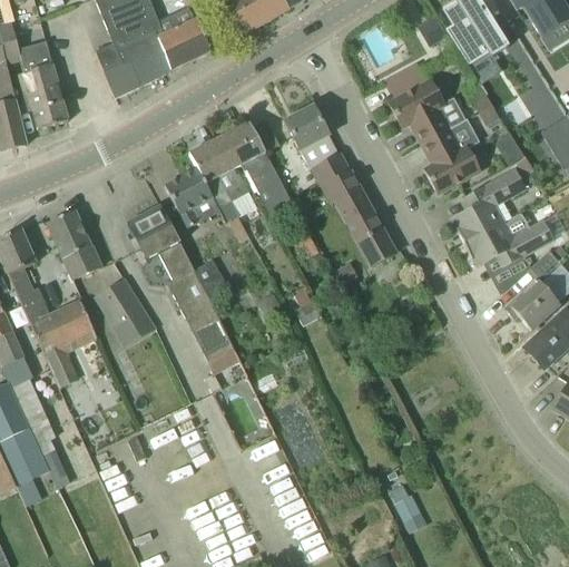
[(116,97),(172,71),(155,30),(151,22),(158,19),(149,0),(96,0),(114,44),(96,50),(116,97)]
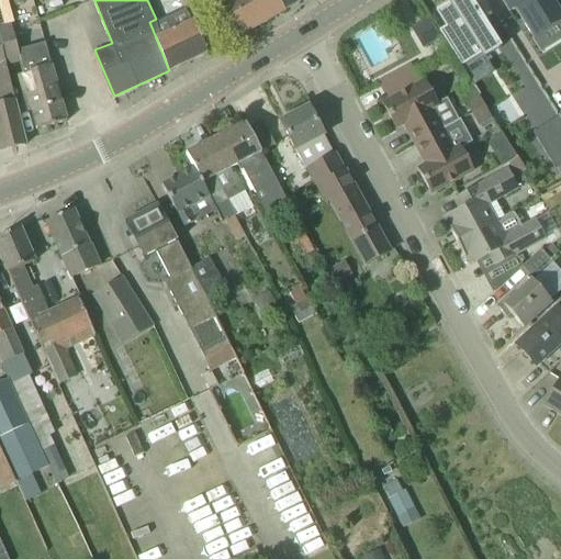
[(235,36),(285,8),(284,7),(280,0),(216,0),(235,36)]
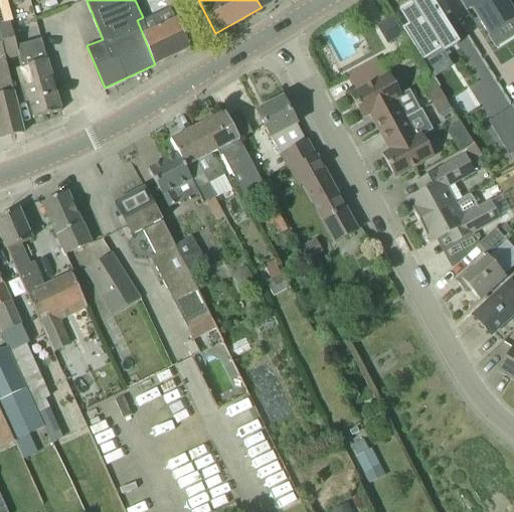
[(409,0),(398,7),(407,21),(401,25),(422,57),(441,46),(443,50),(459,40),(434,0),(409,0)]
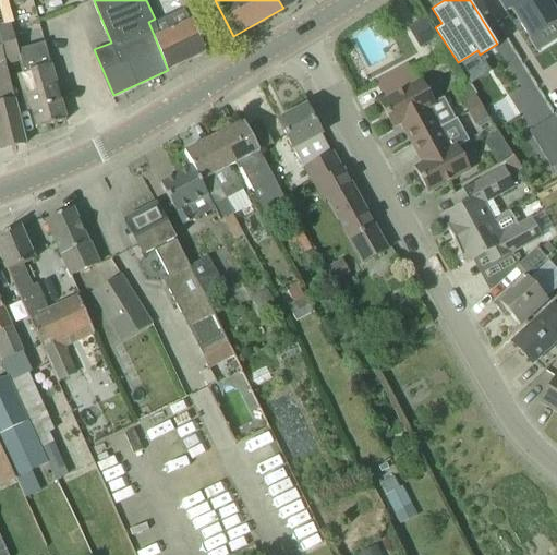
[(501,0),(505,5),(511,2),(530,32),(556,14),(556,10),(551,0),(501,0)]
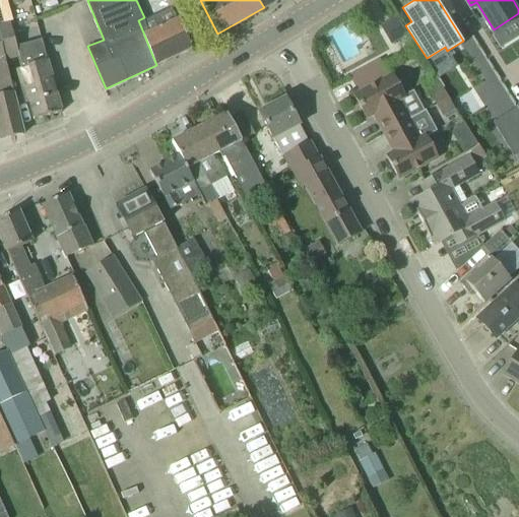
[(141,27),(156,65),(194,48),(181,16),(178,17),(173,6),(144,17),(138,20),(141,27)]
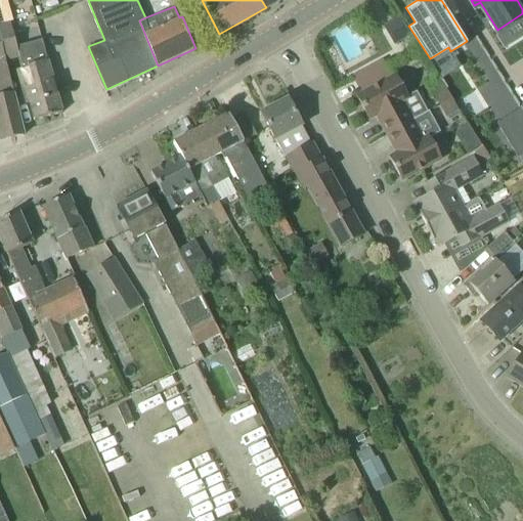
[(411,34),(401,14),(384,24),(395,43),(411,34)]
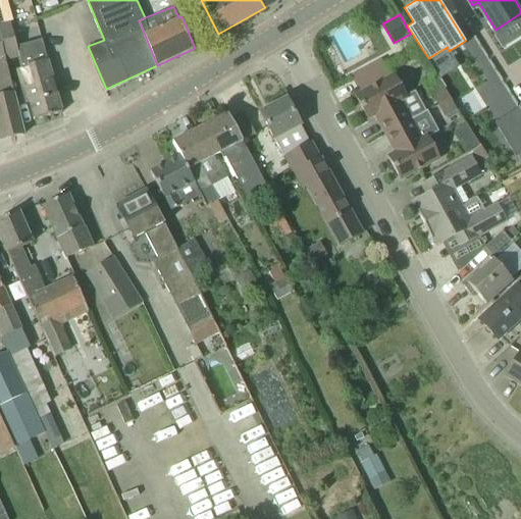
[(0,31),(7,59),(20,55),(18,48),(10,15),(0,17),(0,31)]
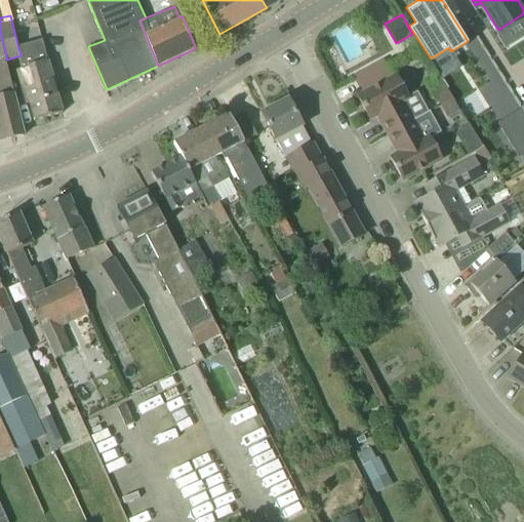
[(0,128),(2,137),(25,132),(14,91),(7,59),(0,31),(0,128)]
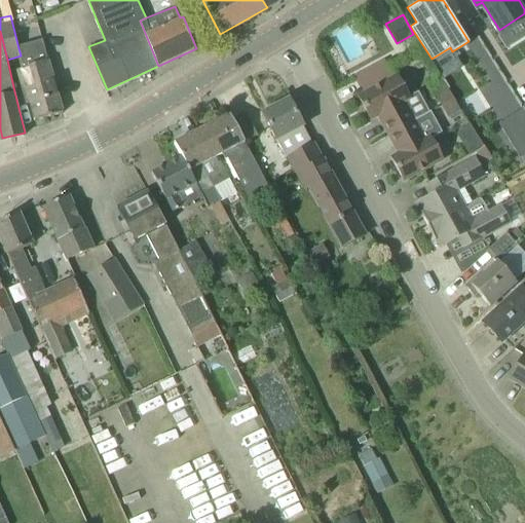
[(26,86),(35,119),(63,111),(43,41),(19,48),(21,55),(24,68),(17,70),(23,87),(26,86)]
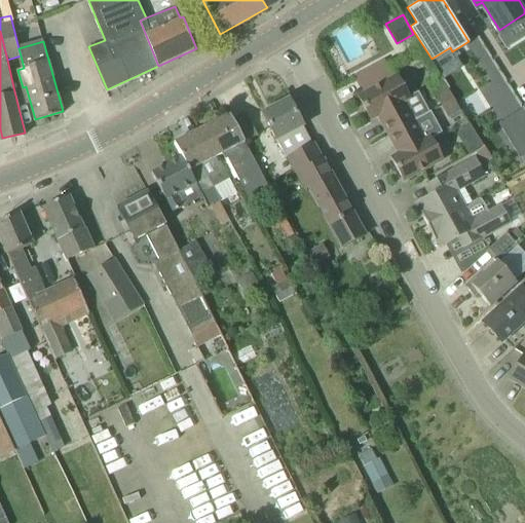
[(389,132),(425,112),(415,92),(406,98),(395,76),(360,96),(371,117),(382,112),(385,118),(383,119),(389,132)]
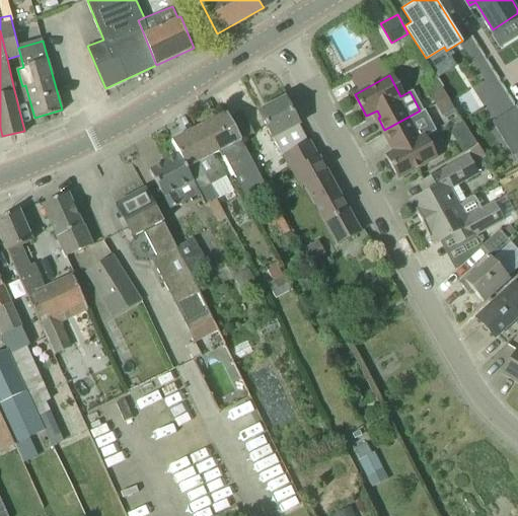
[(442,86),(432,92),(437,102),(448,96),(442,86)]
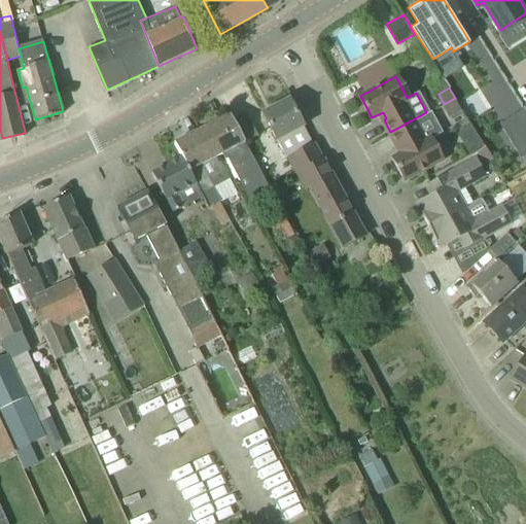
[(314,142),(290,98),(264,112),(278,139),(278,138),(287,156),(289,155),(289,154),(314,142)]
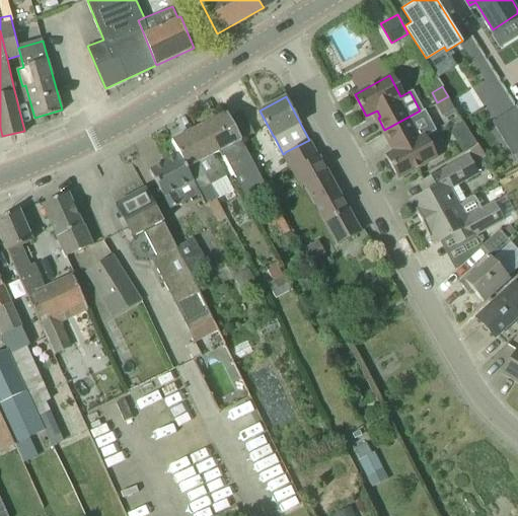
[(453,106),(448,96),(437,102),(443,113),(453,106)]
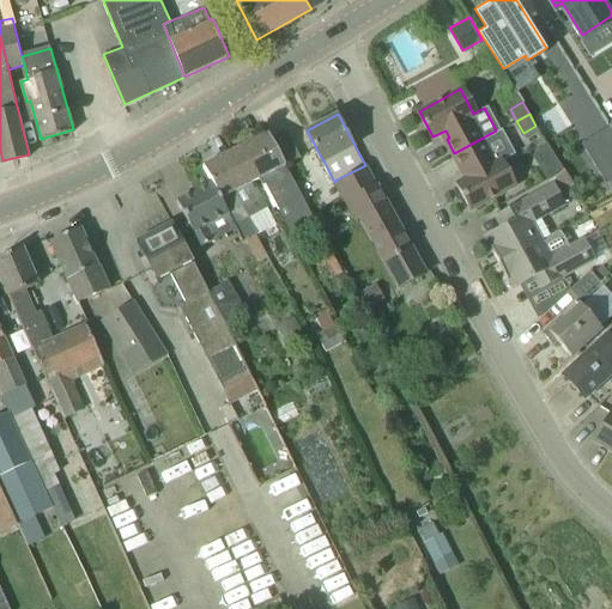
[(611,127),(609,121),(579,140),(605,182),(611,178),(611,127)]
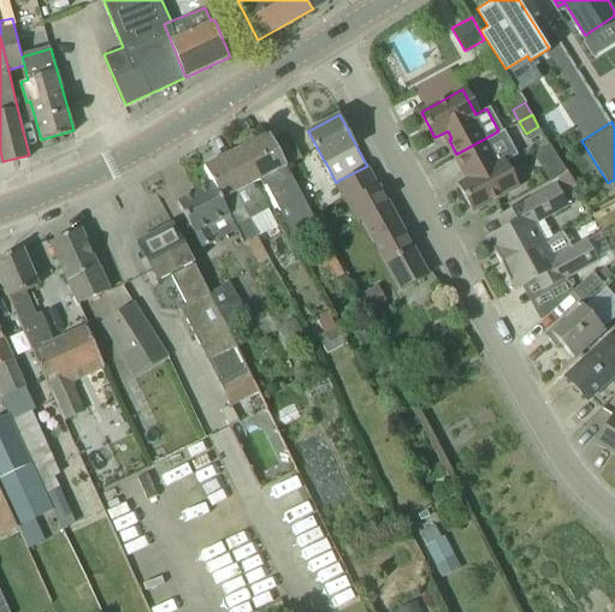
[(506,128),(498,131),(456,154),(465,171),(468,168),(472,176),(460,183),(474,209),(519,185),(504,160),(518,153),(506,130),(506,128)]
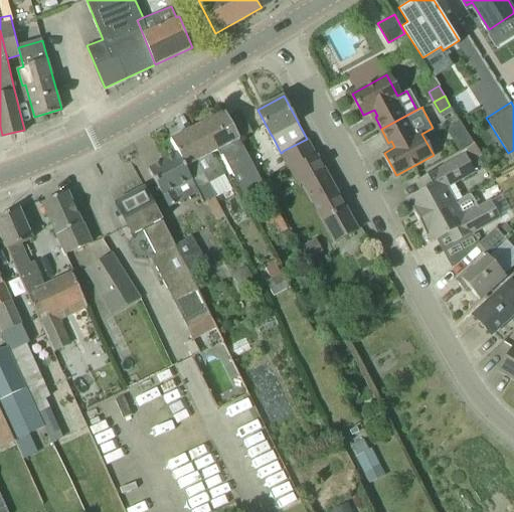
[(255,167),(239,136),(225,111),(196,126),(211,154),(218,150),(221,154),(222,154),(244,196),(266,186),(255,167)]
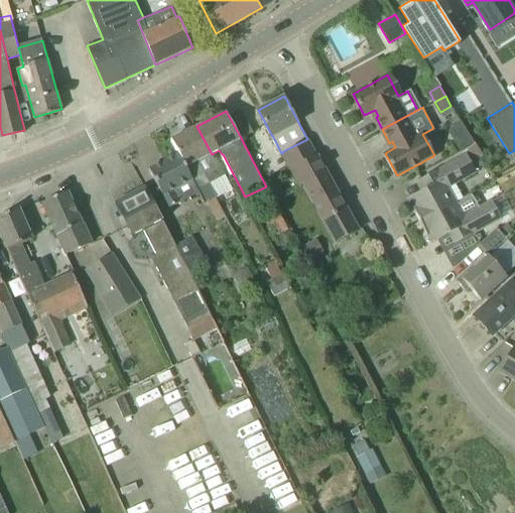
[(171,138),(178,151),(186,166),(187,166),(194,178),(200,189),(205,202),(208,200),(218,219),(226,215),(217,196),(210,181),(225,173),(217,157),(214,158),(212,154),(197,126),(171,138)]
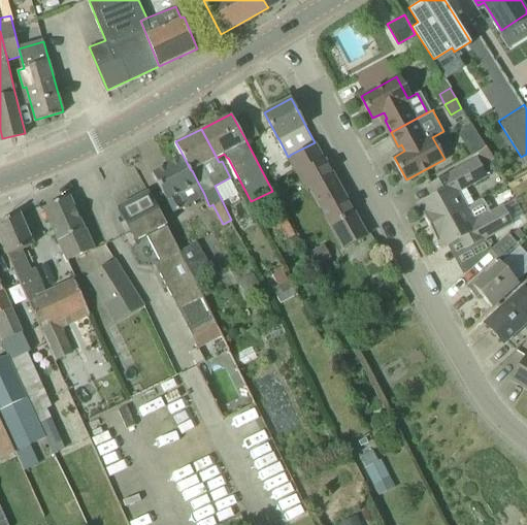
[(324,160),(315,142),(290,155),(290,156),(307,189),(310,187),(343,248),(366,234),(325,159),(324,160)]
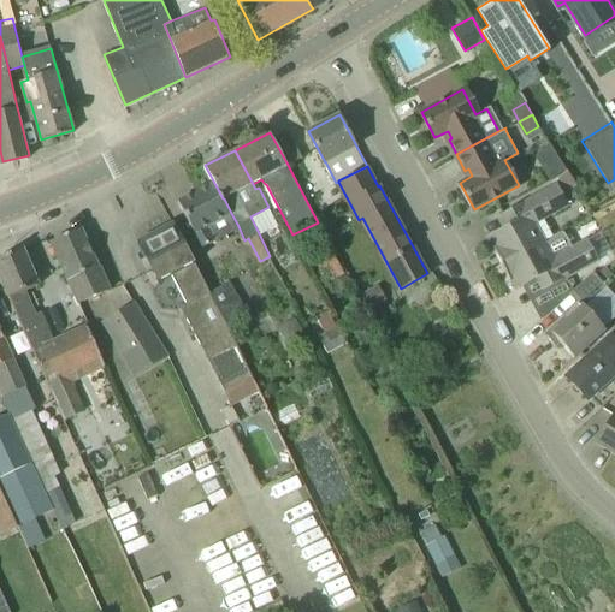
[(568,168),(559,174),(567,190),(577,185),(568,168)]
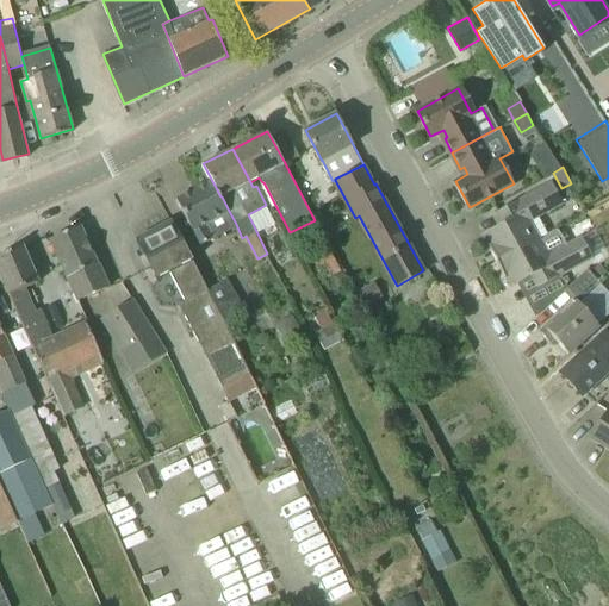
[(221,197),(211,179),(176,198),(192,230),(198,244),(236,224),(229,211),(222,197),(221,197)]
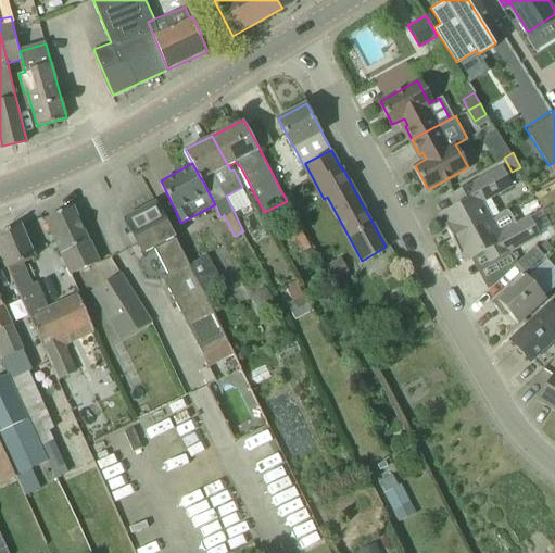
[(503,165),(454,192),(459,203),(441,214),(453,237),(497,212),(490,197),(513,184),(503,165)]
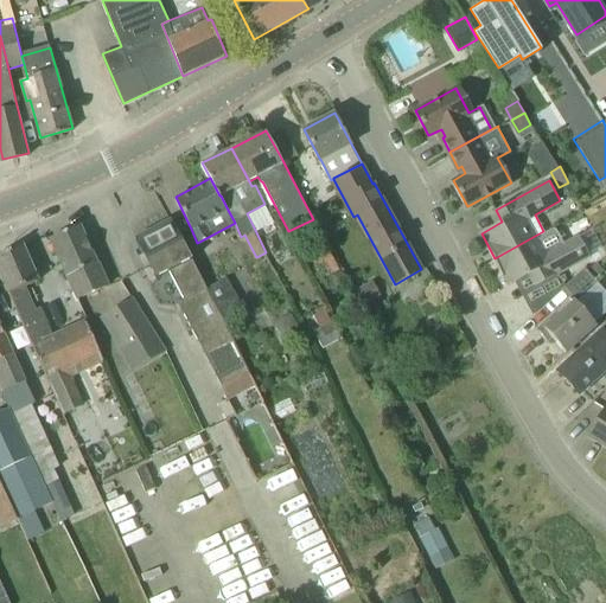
[(569,183),(560,187),(563,193),(571,196),(574,191),(569,183)]
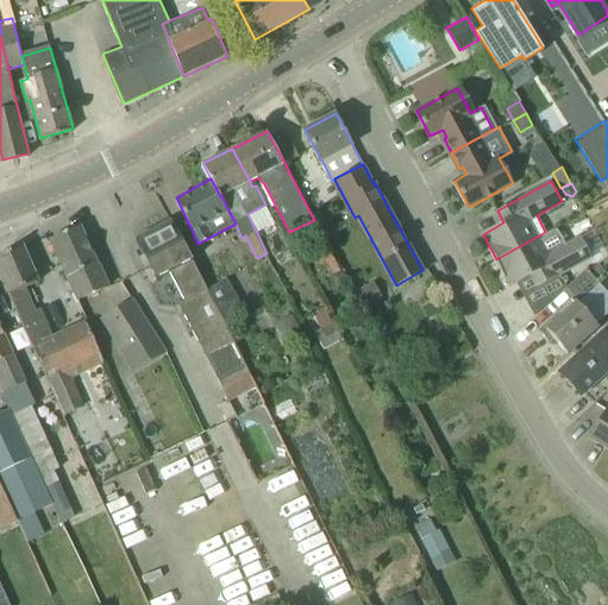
[(193,258),(173,219),(137,238),(157,277),(170,270),(185,300),(180,302),(223,386),(250,372),(223,319),(207,288),(193,258)]
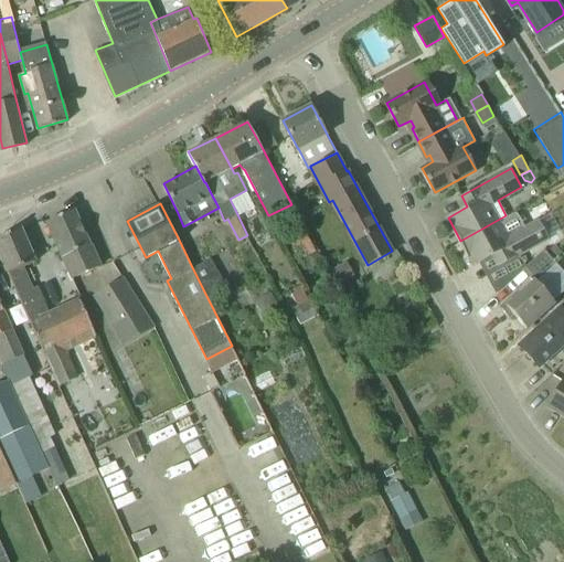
[(89,242),(74,209),(46,221),(71,277),(100,265),(91,242),(89,242)]
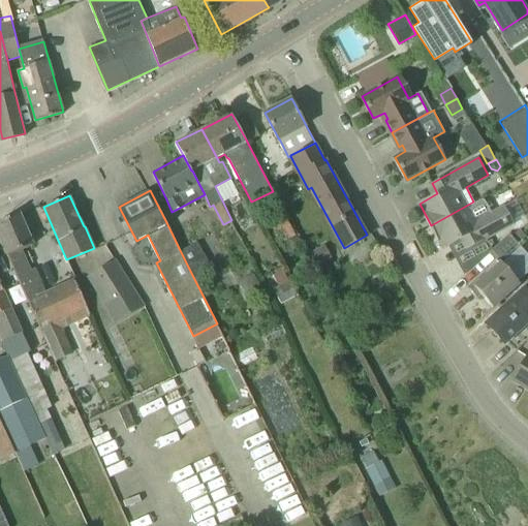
[(514,223),(504,205),(492,212),(484,196),(473,202),(431,225),(443,247),(461,238),(467,248),(514,223)]
